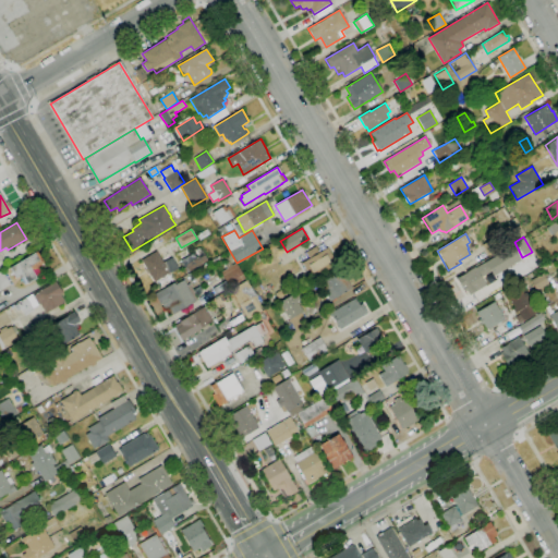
[(488,256),(482,245),(490,240),(497,251),(488,256)]
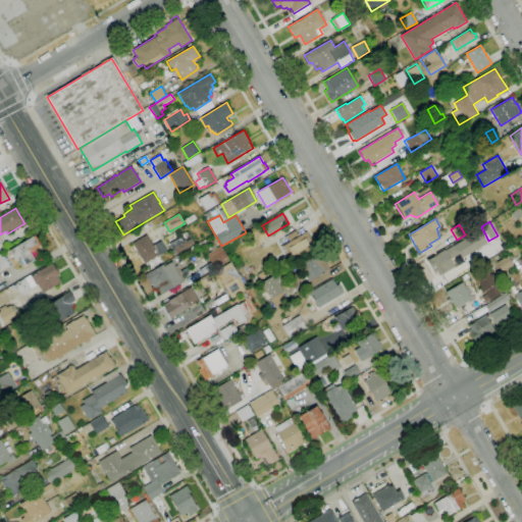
[(292,261),(282,247),(290,242),(285,237),(295,230),(299,237),(306,231),(315,246),(292,261)]
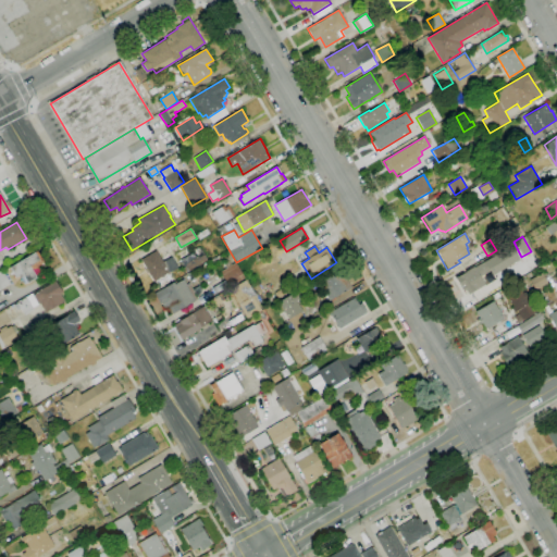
[(468,295),(466,291),(463,292),(455,277),(474,267),(474,268),(511,246),(519,260),(492,276),(490,271),(480,276),(485,285),(468,295)]
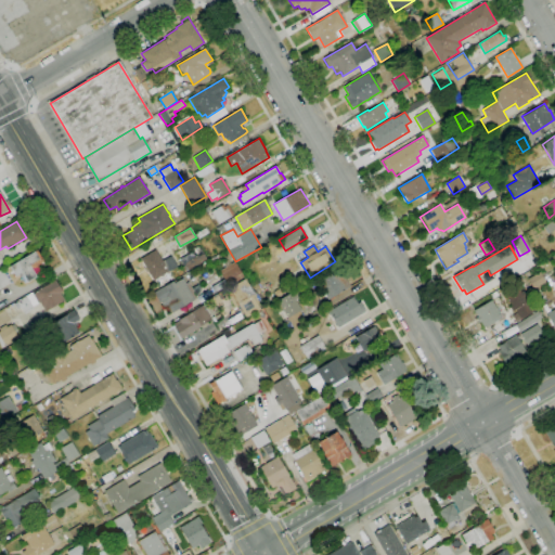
[(188,271),(180,259),(192,252),(191,250),(198,246),(207,259),(188,271)]
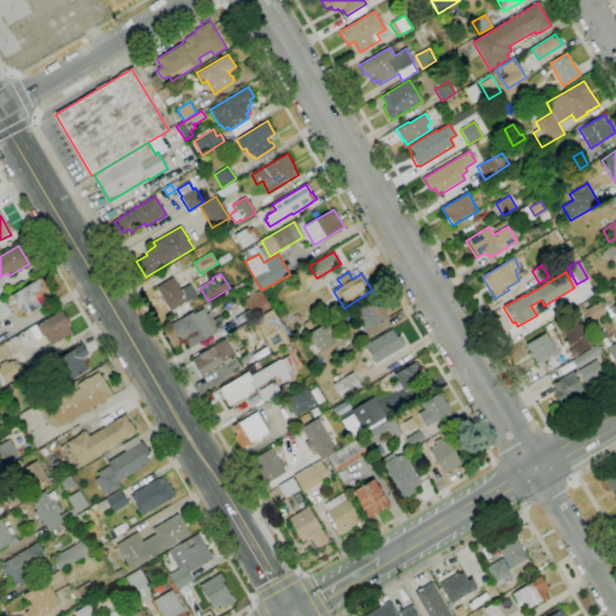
[(170,312),(164,302),(163,302),(159,298),(161,297),(155,288),(172,277),(181,290),(189,284),(196,296),(170,312)]
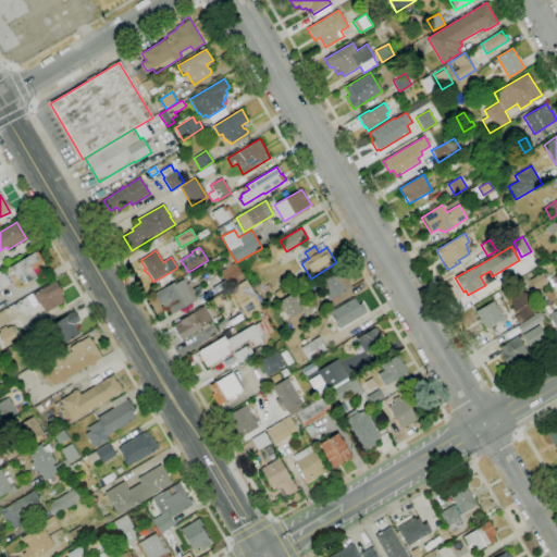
[(27,283),(22,273),(15,277),(10,268),(37,251),(44,262),(37,267),(38,269),(35,270),(38,274),(35,276),(36,277),(27,283)]
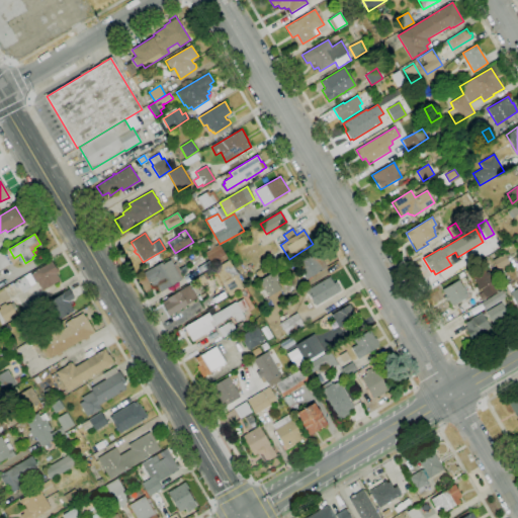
[(213,267),(204,253),(210,250),(208,246),(212,244),(214,247),(219,244),(228,258),(213,267)]
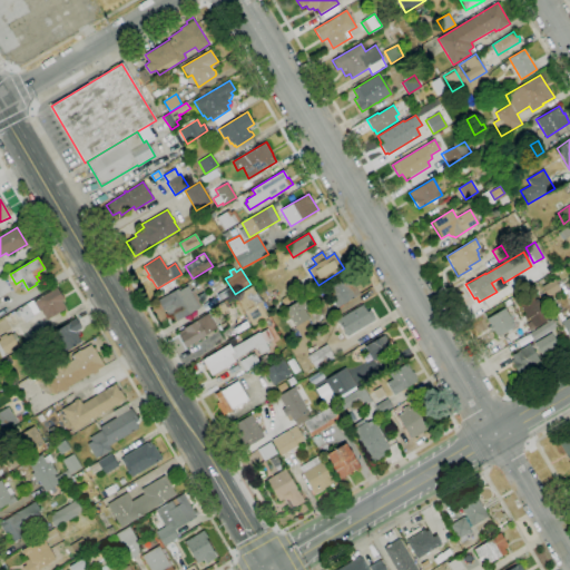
[(0,296),(0,277),(2,276),(10,291),(0,296)]
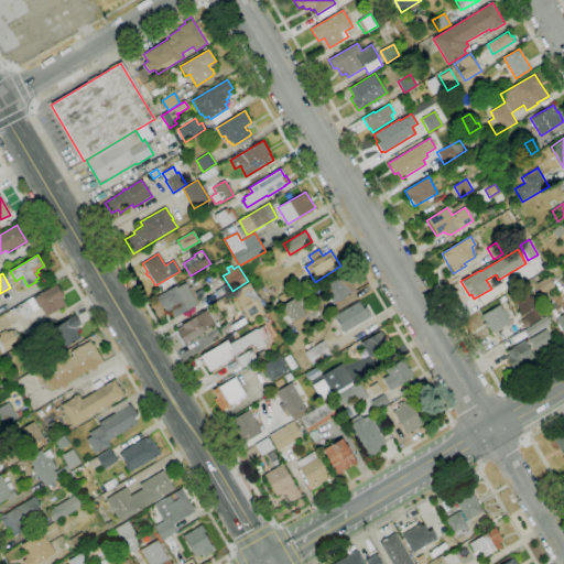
[(333,304),(323,286),(345,273),(356,291),(333,304)]
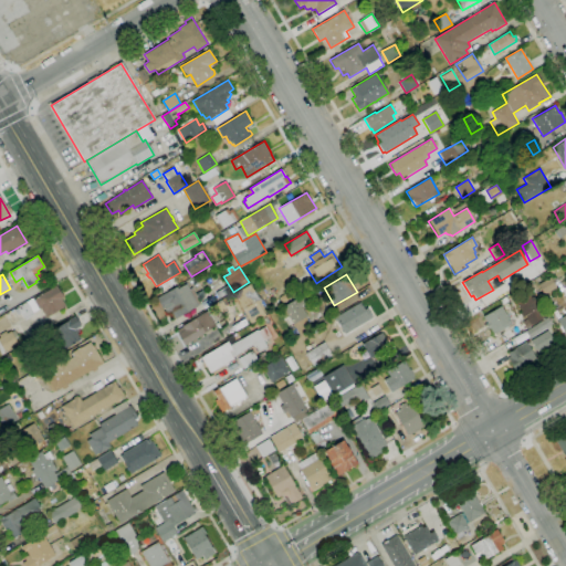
[(544,295),(538,284),(551,278),(556,287),(544,295)]
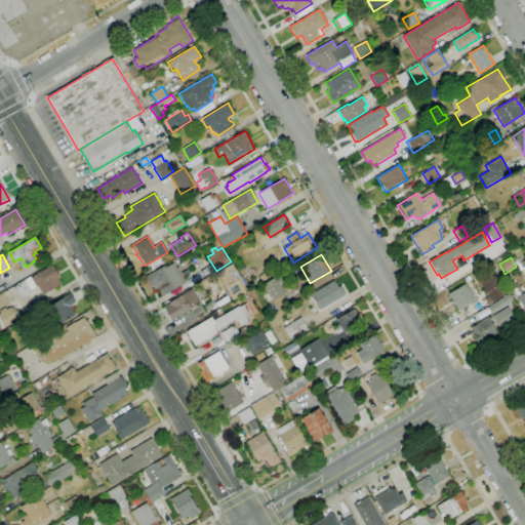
[(163,296),(158,288),(155,290),(152,286),(146,277),(163,266),(165,269),(172,264),(175,269),(178,268),(184,276),(183,277),(186,282),(163,296)]
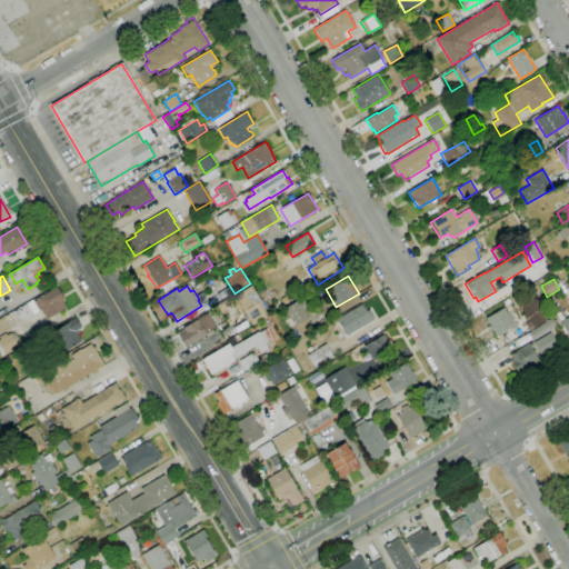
[(235,296),(251,286),(261,303),(259,305),(267,317),(252,326),(235,296)]
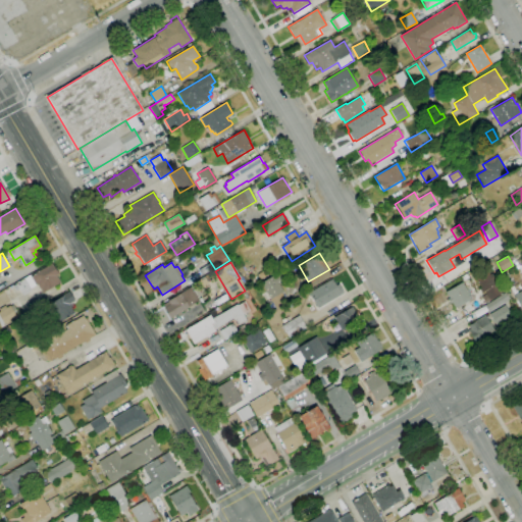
[(22,296),(15,282),(24,277),(24,278),(30,275),(31,276),(52,263),(58,274),(56,275),(60,282),(43,294),(38,284),(31,289),(32,291),(22,296)]
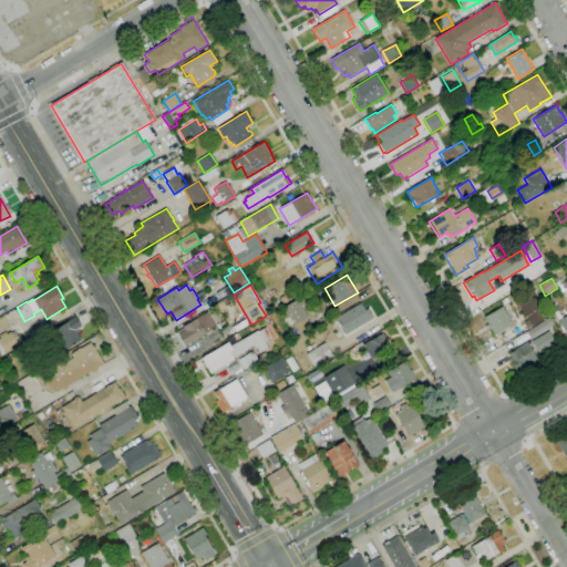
[(533,326),(526,316),(523,318),(521,313),(523,312),(515,301),(528,292),(533,299),(534,297),(538,302),(535,305),(544,318),(533,326)]
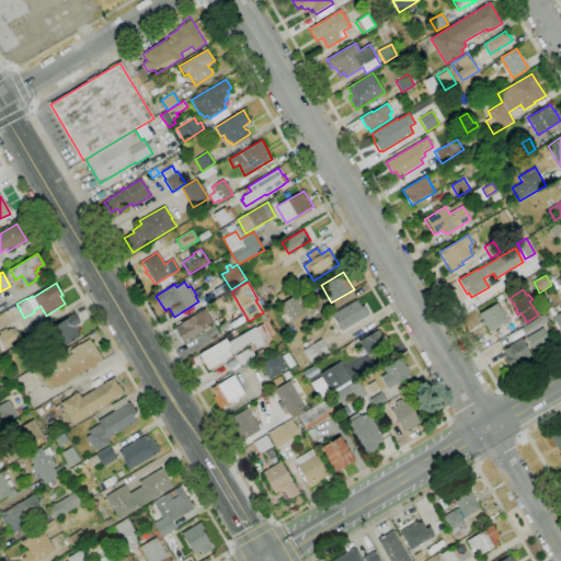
[(292,322),(290,320),(285,323),(275,308),(295,295),(295,296),(304,290),(309,300),(300,306),(305,313),(302,315),(292,322)]
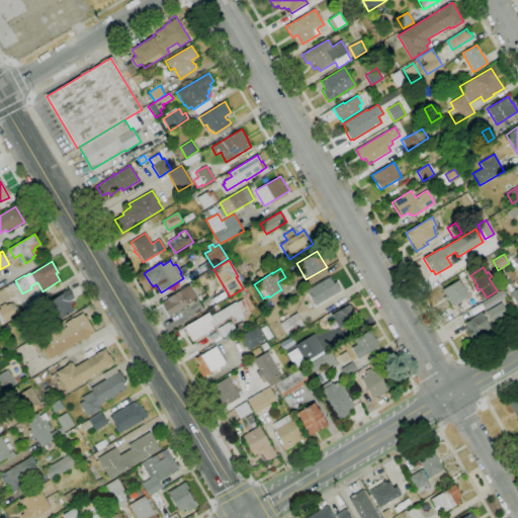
[(315,305),(308,292),(312,290),(310,288),(329,277),(333,283),(336,281),(341,290),(317,305),(317,304),(315,305)]
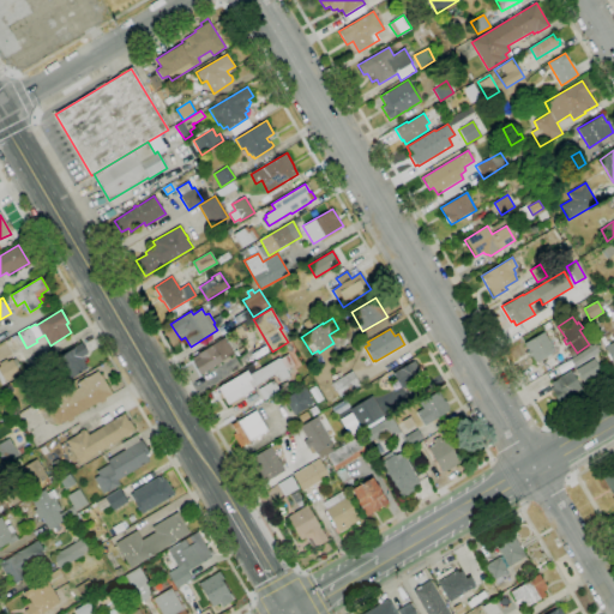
[(536,362),(531,356),(529,357),(527,353),(529,351),(524,344),(543,332),(555,351),(536,362)]
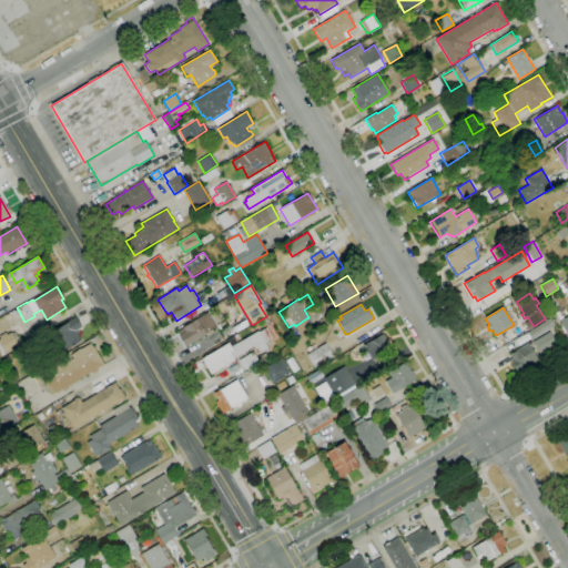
[(185,347),(179,335),(180,334),(178,332),(183,328),(182,327),(196,318),(196,320),(208,313),(216,327),(205,334),(185,347)]
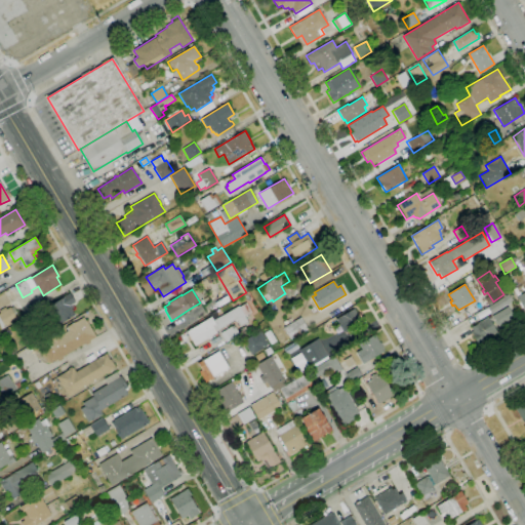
[(524,314),(524,313),(524,289),(515,295),(524,314)]
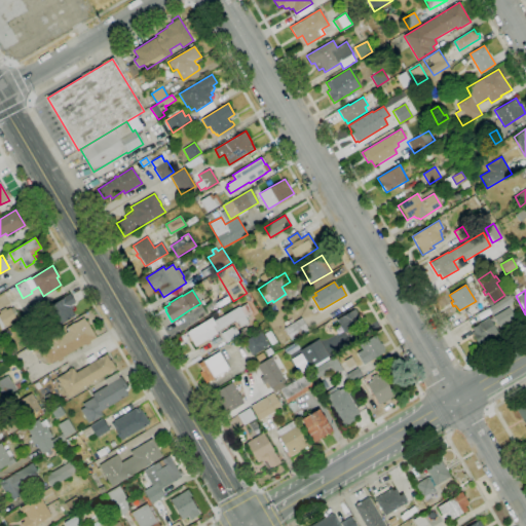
[(58,327),(57,326),(55,326),(46,309),(47,309),(46,307),(70,294),(75,303),(72,305),(74,308),(72,310),(75,315),(71,317),(72,320),(69,322),(68,321),(58,327)]
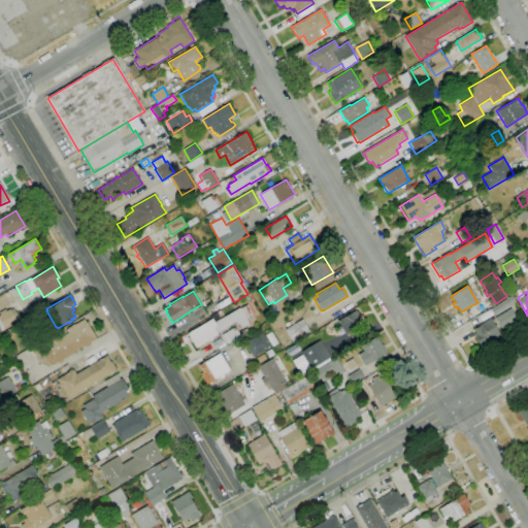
[(285,296),(292,307),(290,308),(293,314),(287,318),(283,312),(281,314),(279,310),(274,314),(269,306),(274,303),(285,296)]
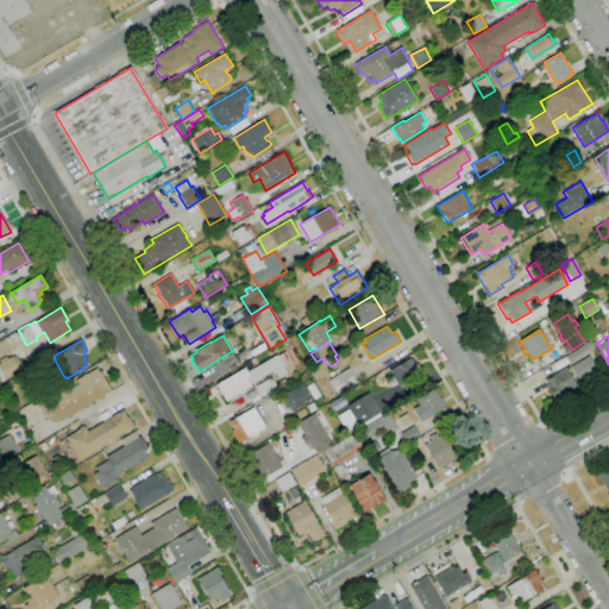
[(571,364),(565,357),(590,341),(595,349),(571,364)]
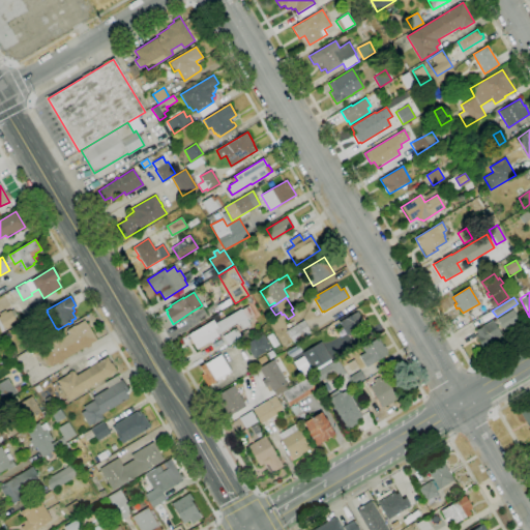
[(241,329),(237,323),(217,334),(218,336),(197,350),(192,342),(185,345),(182,339),(212,320),(211,318),(222,312),(226,318),(240,308),(241,310),(248,305),(255,316),(246,320),(249,324),(241,329)]
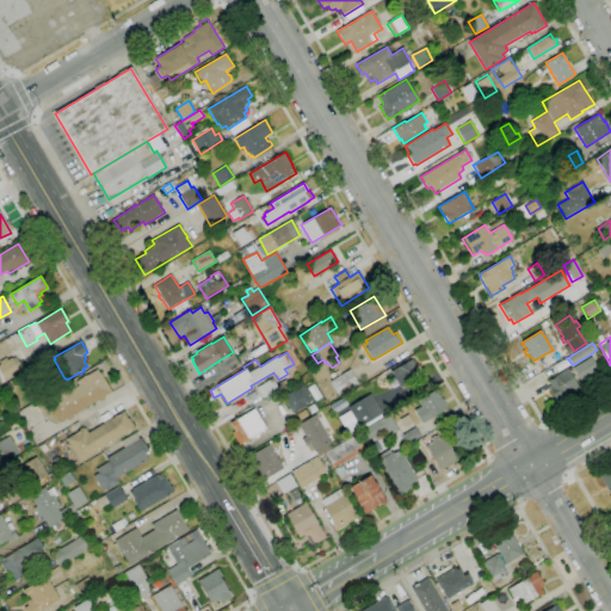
[(2,383),(0,378),(0,360),(6,358),(7,360),(12,357),(12,359),(16,357),(20,364),(17,366),(20,371),(5,381),(5,382),(2,383)]
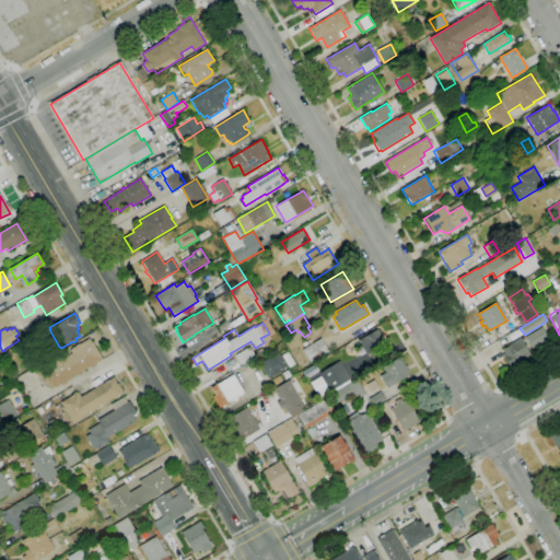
[(532,349),(525,338),(541,327),(549,339),(532,349)]
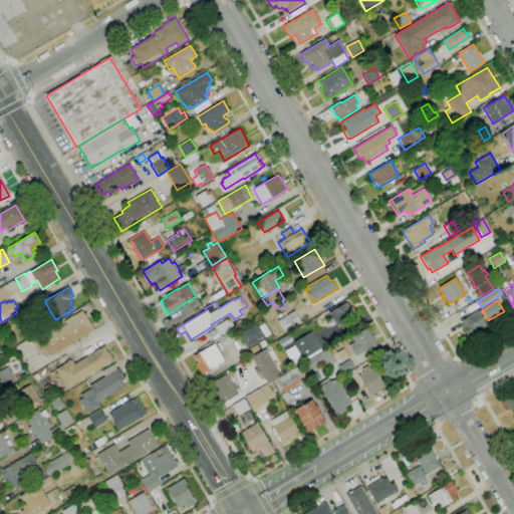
[(338,326),(337,324),(336,325),(328,312),(346,302),(352,312),(346,315),(348,320),(338,326)]
